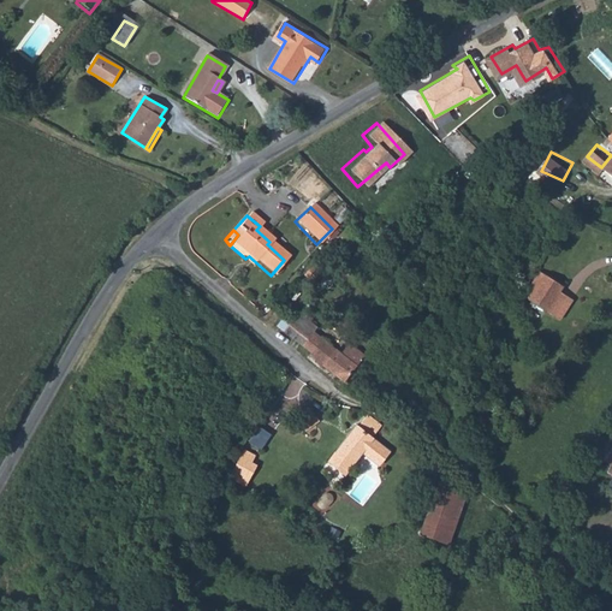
[(564,285),(546,274),(530,300),(548,312),(560,291),(564,285)]
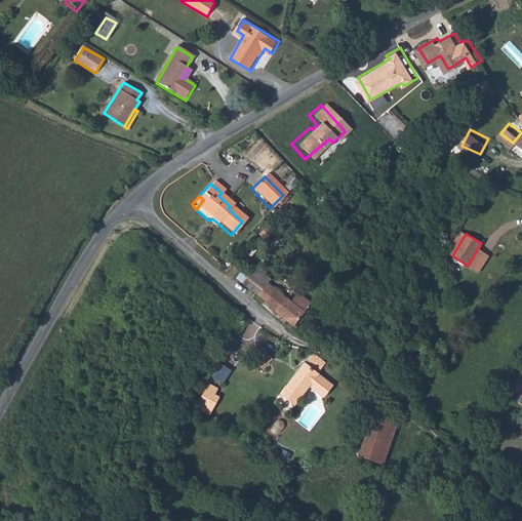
[(478,248),(468,266),(479,272),(489,255),(478,248)]
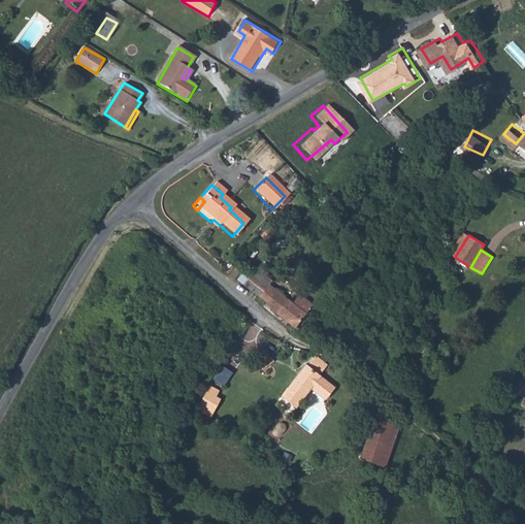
[(269,275),(256,264),(244,279),(259,291),(264,283),(269,275)]
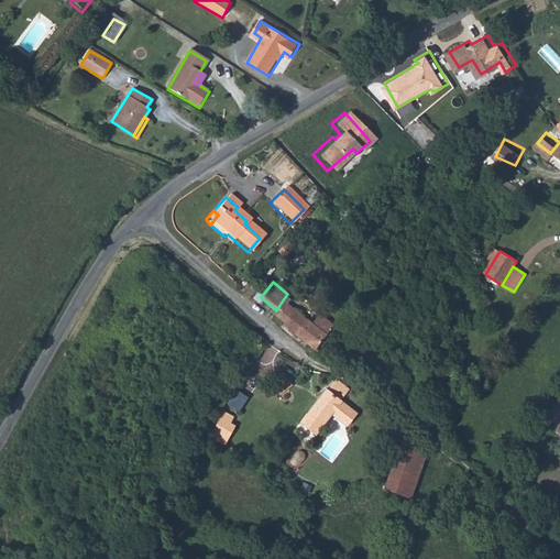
[(287,319),(294,310),(282,302),(276,310),(287,319)]
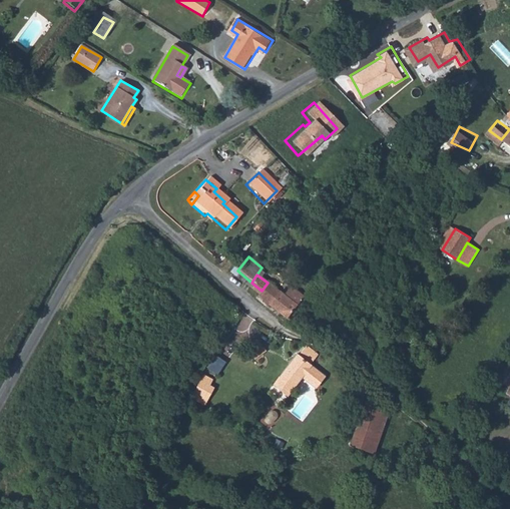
[(290,286),(283,295),(268,283),(262,291),(258,295),(259,295),(286,318),(289,313),(295,306),(303,297),(290,286)]
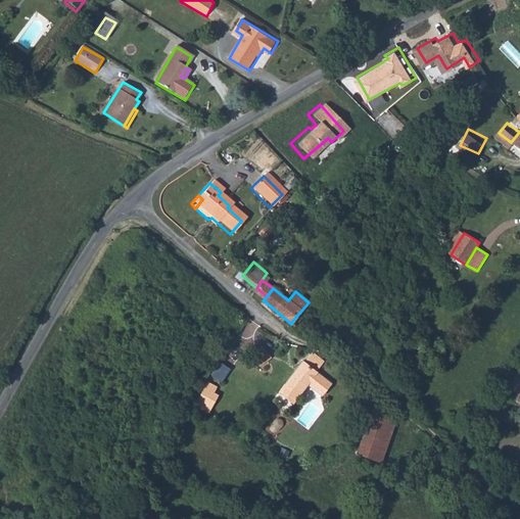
[(248,323),(242,340),(253,344),(260,327),(248,323)]
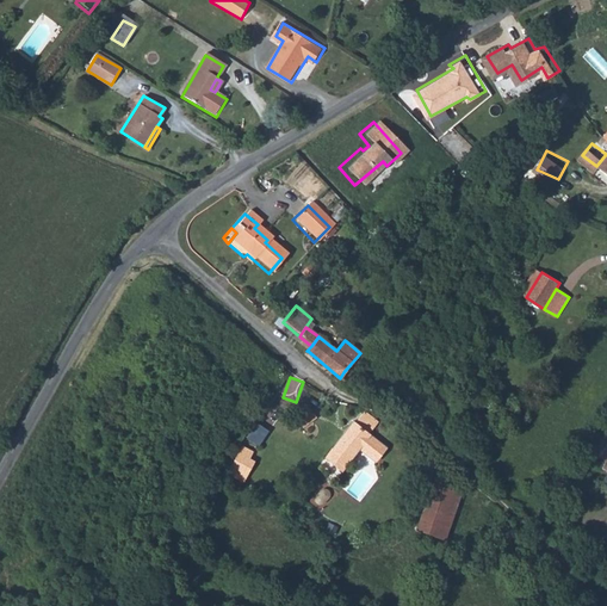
[(267,441),(287,403),(276,396),(255,434),(267,441)]
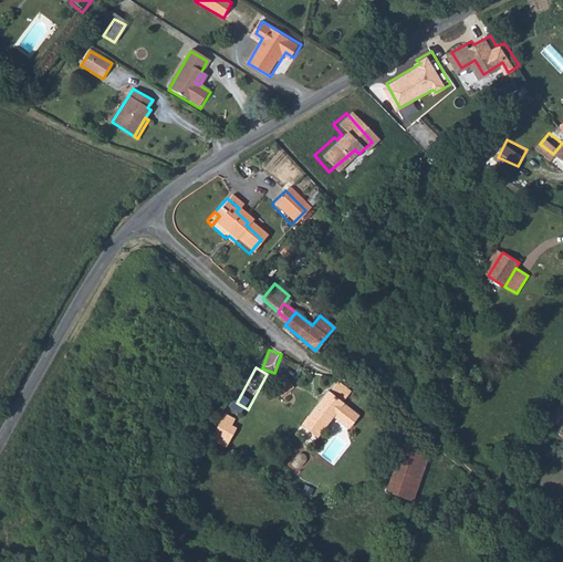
[(295,386),(285,373),(275,381),(284,394),(295,386)]
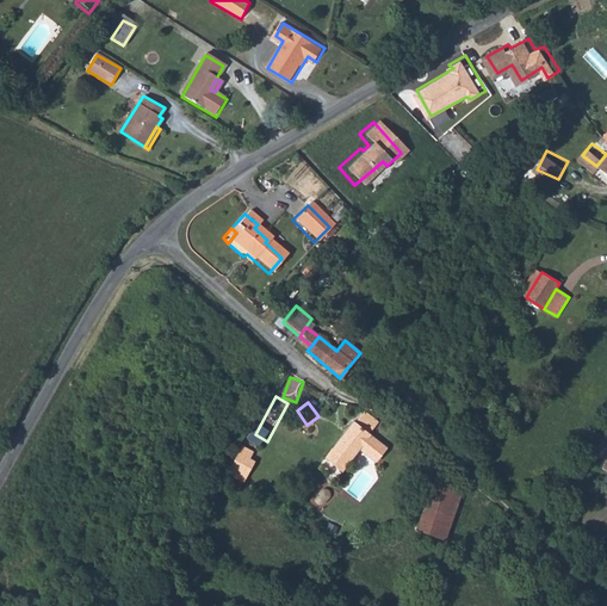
[(363,415),(354,426),(365,434),(373,425),(363,415)]
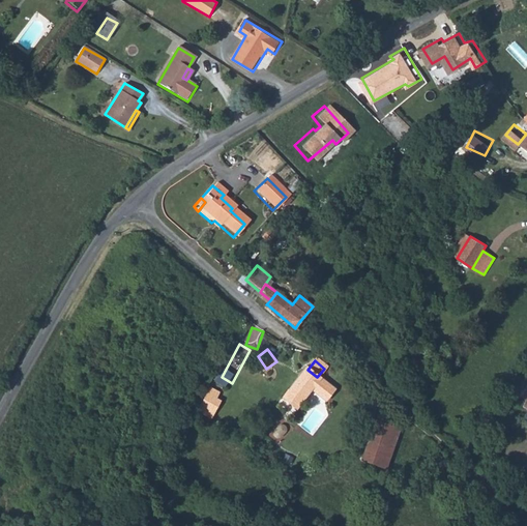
[(306,368),(289,389),(301,400),(309,390),(318,379),(319,379),(317,377),(308,370),(306,368)]
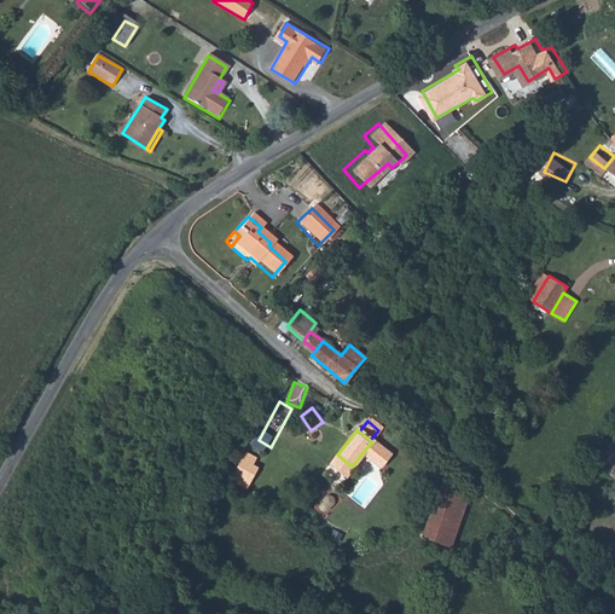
[(386,456),(371,442),(360,456),(376,468),(386,456)]
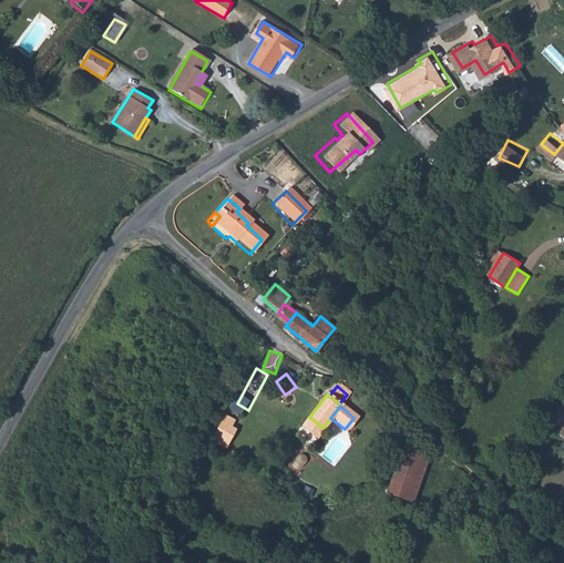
[(563,418),(559,415),(547,433),(543,440),(563,452),(563,418)]
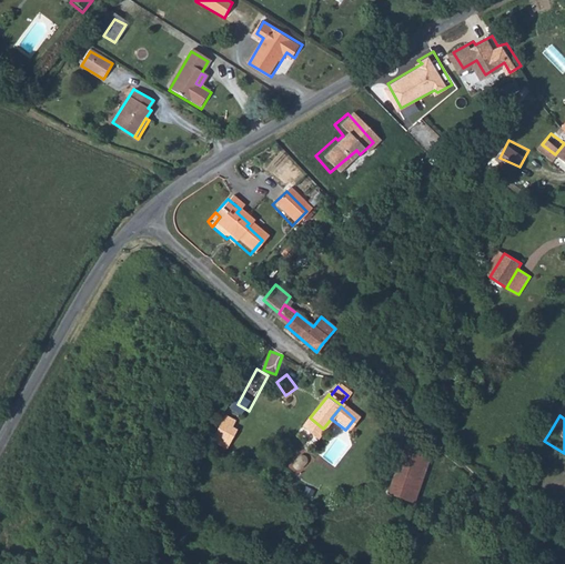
[(323,429),(310,418),(300,429),(314,439),(323,429)]
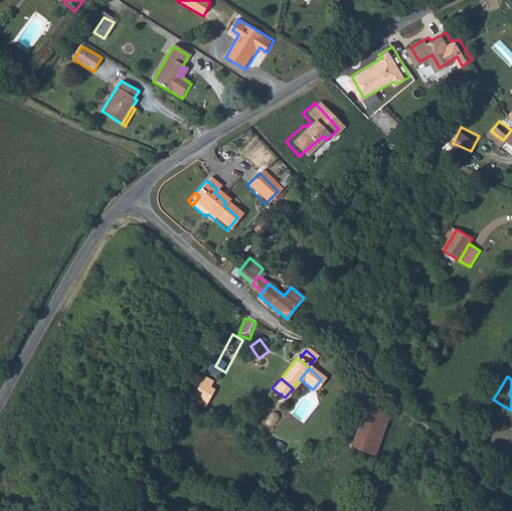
[(207,403),(216,387),(202,379),(193,394),(207,403)]
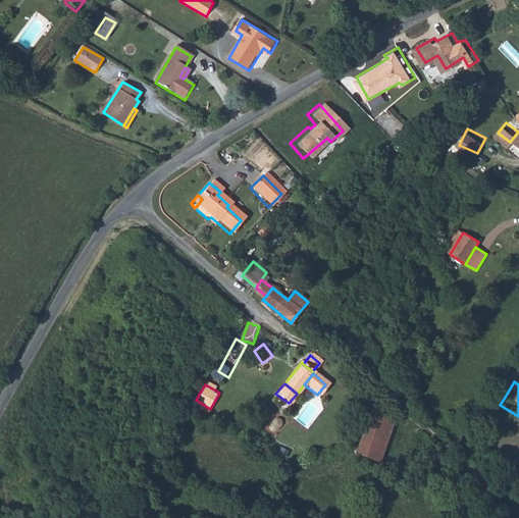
[(289,403),(275,394),(267,405),(279,414),(289,403)]
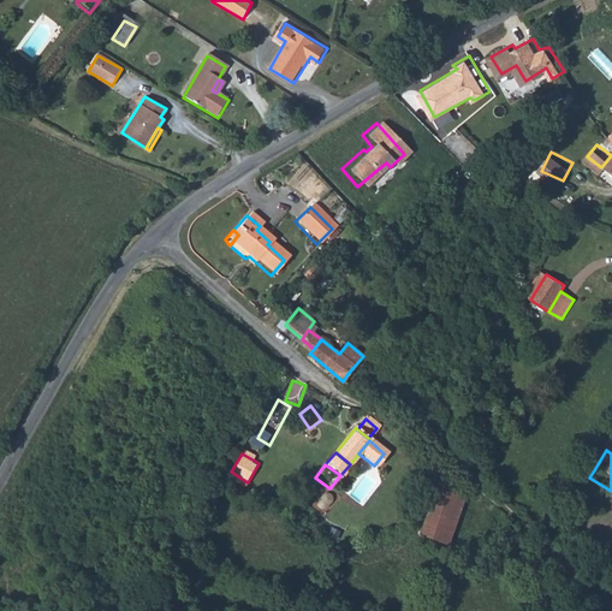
[(438,485),(422,533),(452,543),(468,496),(438,485)]
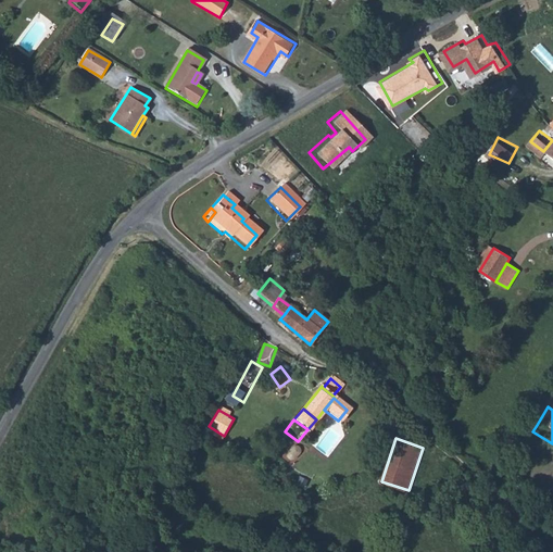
All buildings are outlined.
